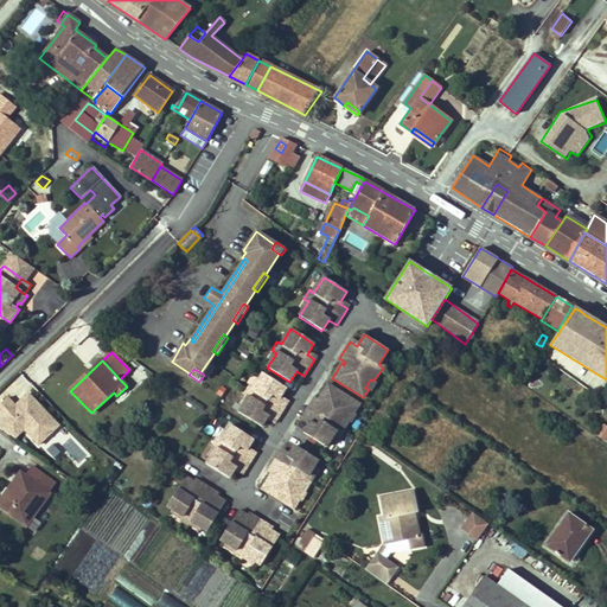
[(286,389),(262,374),(253,389),(249,387),(243,395),(248,398),(238,413),(261,427),(268,416),(275,421),(286,404),(279,400),(286,389)]
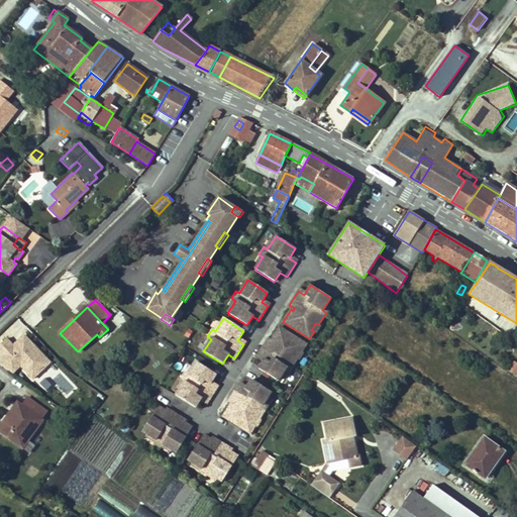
[(259,368),(278,380),(286,368),(290,370),(297,358),(295,356),(299,349),(302,350),(306,343),(280,327),(272,339),(274,340),(273,343),(268,339),(259,354),(265,357),(259,368)]
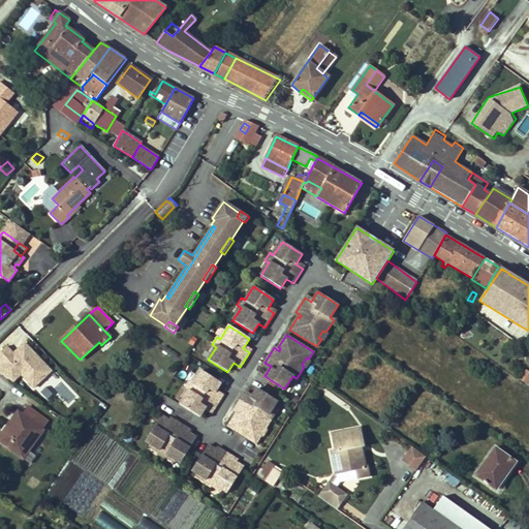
[(33,390),(53,370),(24,341),(13,351),(5,343),(0,348),(0,371),(12,383),(20,376),(33,390)]
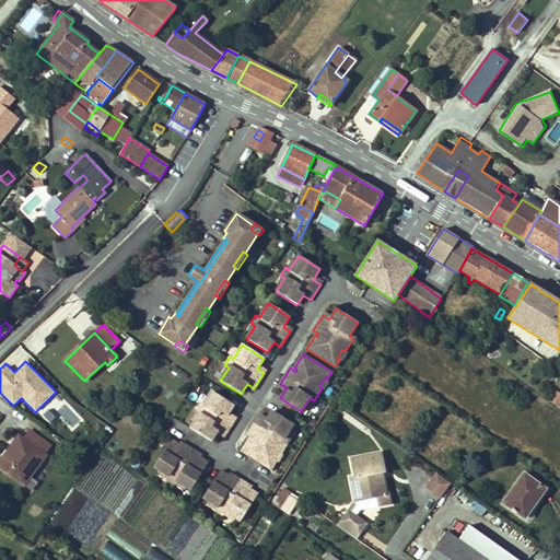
[(559,407),(559,394),(555,392),(549,401),(559,407)]
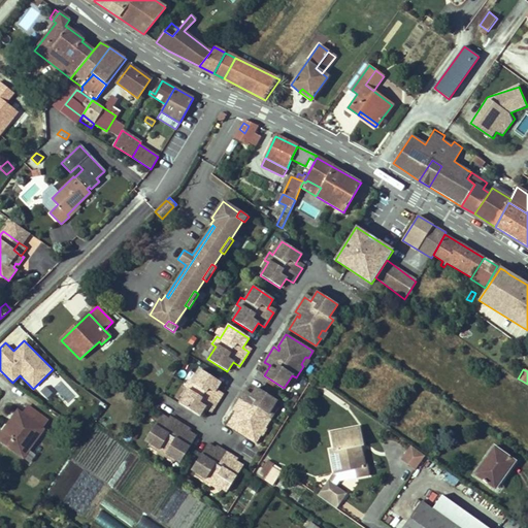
[(220,383),(200,370),(192,384),(188,381),(183,388),(187,391),(179,403),(199,417),(205,406),(211,411),(221,397),(213,392),(220,383)]
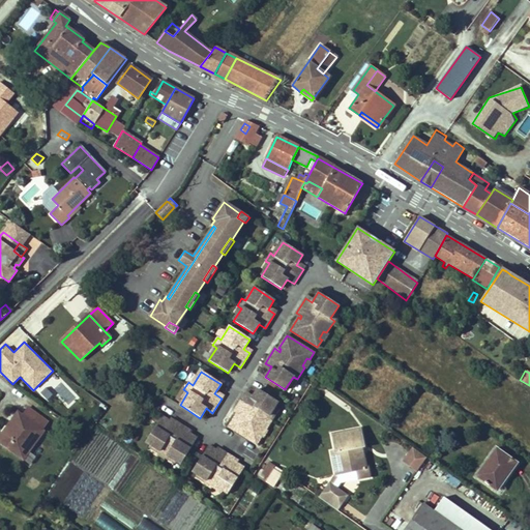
[(230,425),(257,443),(261,436),(259,434),(263,427),(266,429),(273,416),(270,414),(278,401),(258,388),(252,398),(245,393),(236,408),(241,412),(240,414),(238,412),(230,425)]
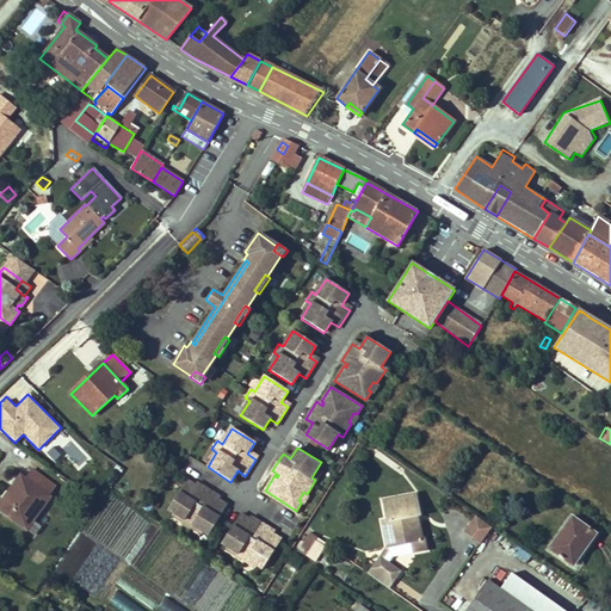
[(55,488),(32,471),(26,480),(49,497),(55,488)]
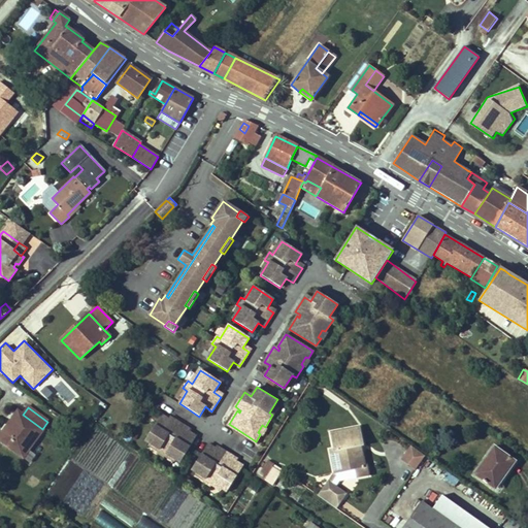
[(23,415),(18,410),(6,425),(11,429),(23,415)]
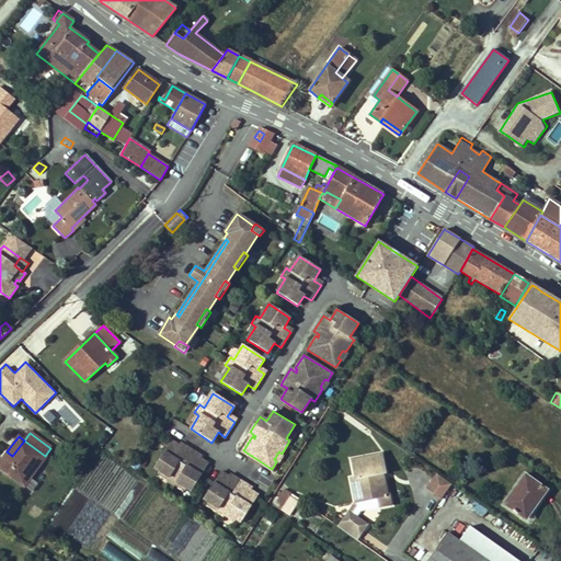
[(31,469),(35,472),(46,457),(45,456),(24,441),(12,456),(7,451),(0,460),(0,469),(19,483),(31,469)]
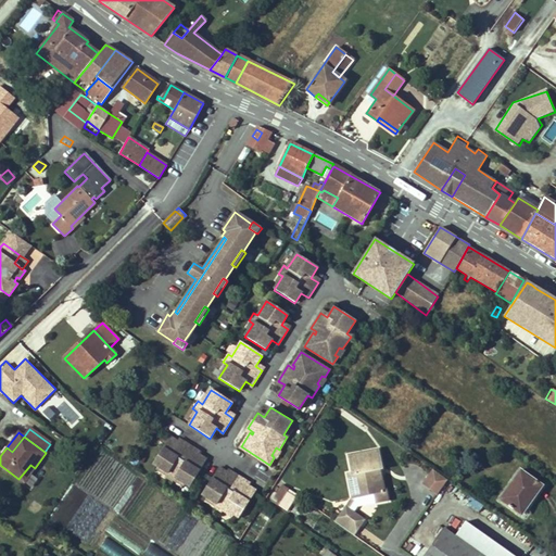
[(169,437),(152,464),(167,474),(165,478),(173,482),(175,478),(190,487),(206,459),(196,453),(198,451),(181,441),(180,443),(169,437)]
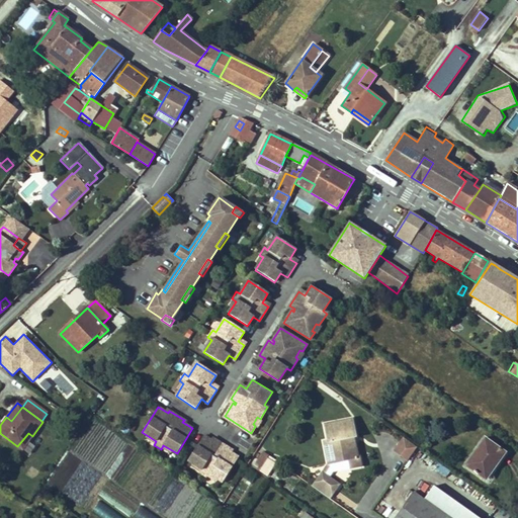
[(357,457),(356,447),(350,448),(349,443),(345,444),(344,439),(354,437),(355,437),(351,419),(325,424),(328,442),(325,442),(329,464),(349,460),(350,467),(361,466),(359,457),(357,457)]
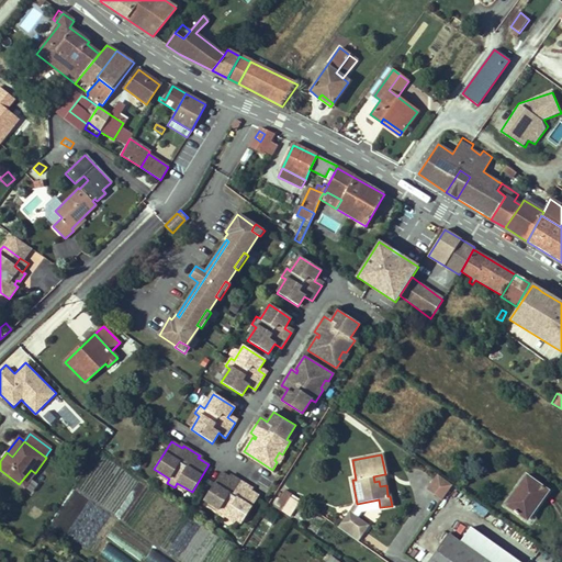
[(19,484),(24,489),(35,473),(31,470),(19,484)]
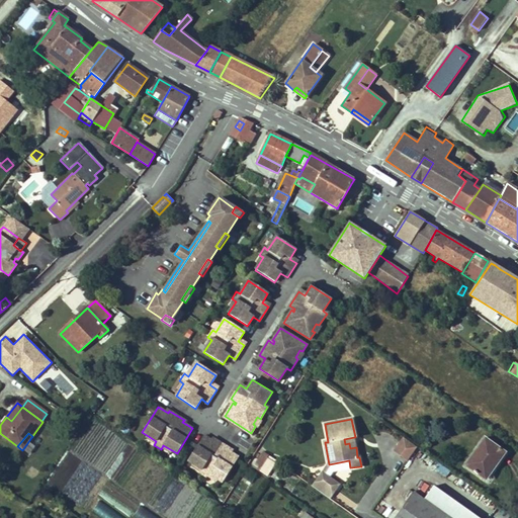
[(203,435),(188,460),(201,469),(199,473),(206,478),(209,473),(223,482),(239,456),(229,450),(230,447),(216,439),(213,441),(203,435)]
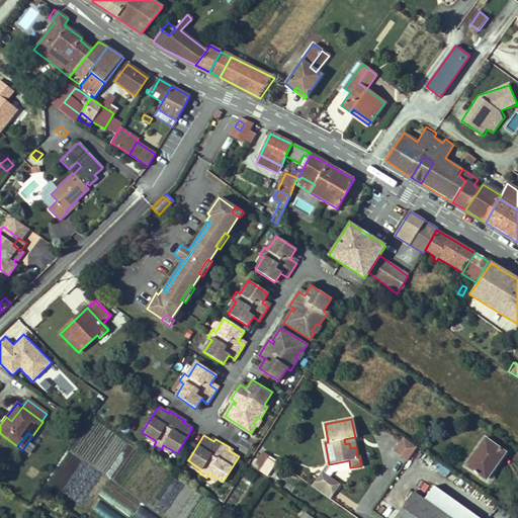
[(350,448),(356,447),(354,437),(344,439),(345,444),(349,443),(350,448)]
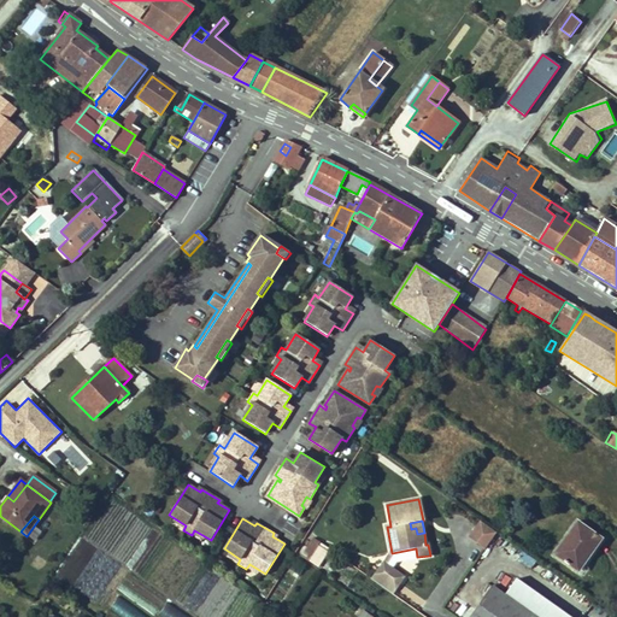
[(485,547),(495,533),(480,521),(469,536),(485,547)]
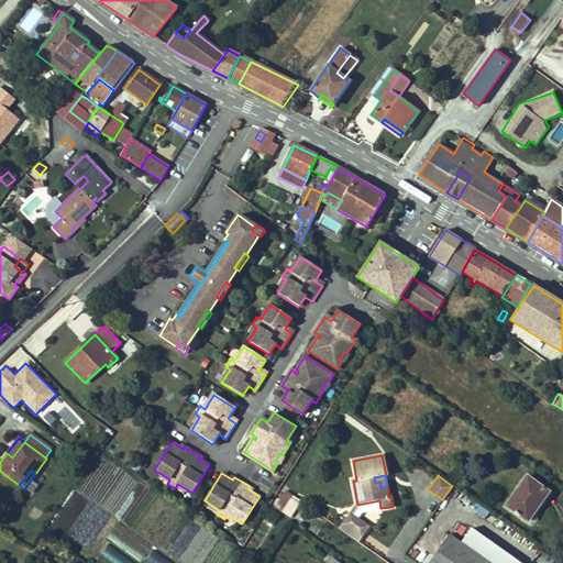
[(525,520),(534,506),(538,508),(549,493),(527,476),(505,506),(525,520)]
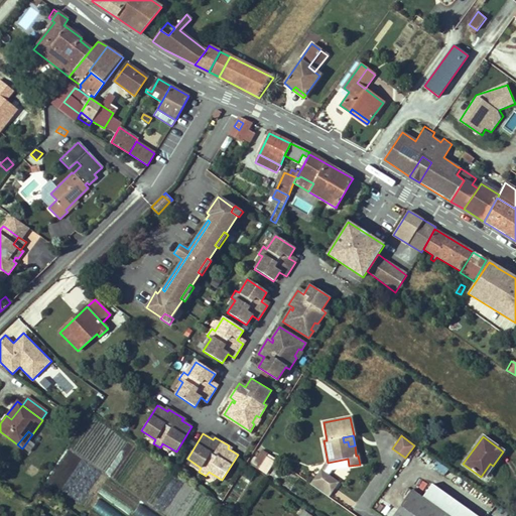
[(252,466),(258,470),(269,455),(263,452),(252,466)]
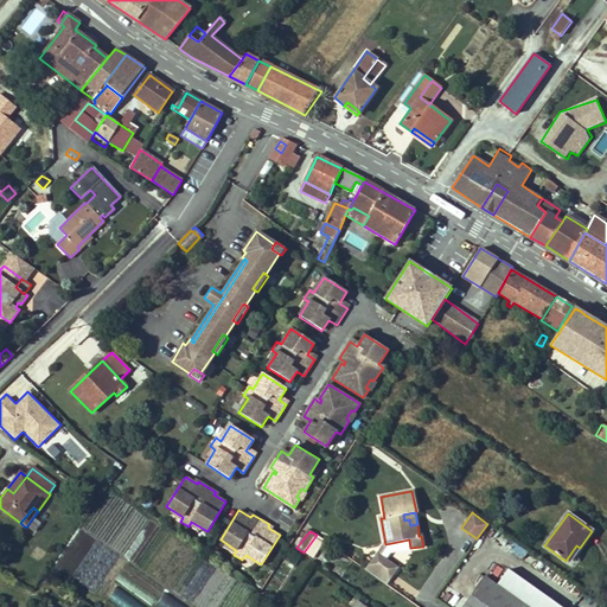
[(314,558),(325,544),(317,538),(306,553),(314,558)]
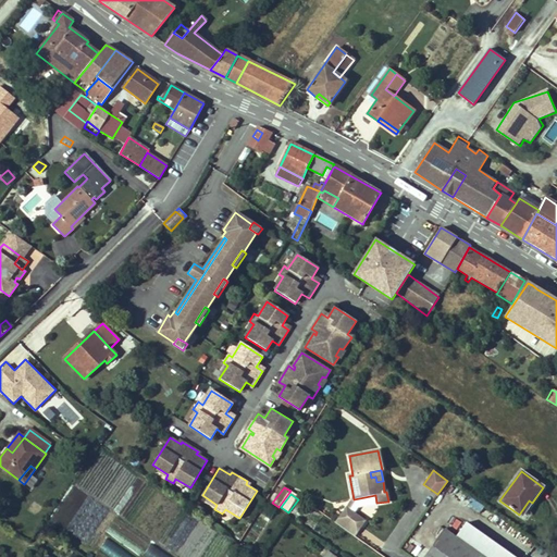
[(355,515),(359,507),(376,503),(375,495),(354,499),(344,516),(350,520),(355,515)]
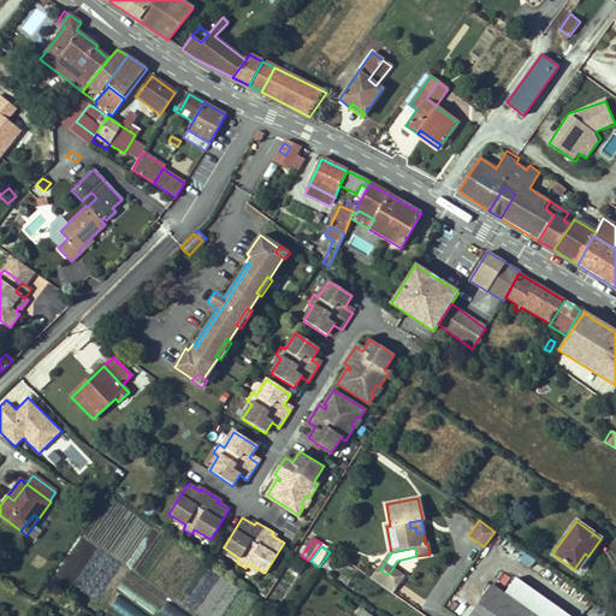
[(574,569),(578,572),(588,556),(585,554),(574,569)]
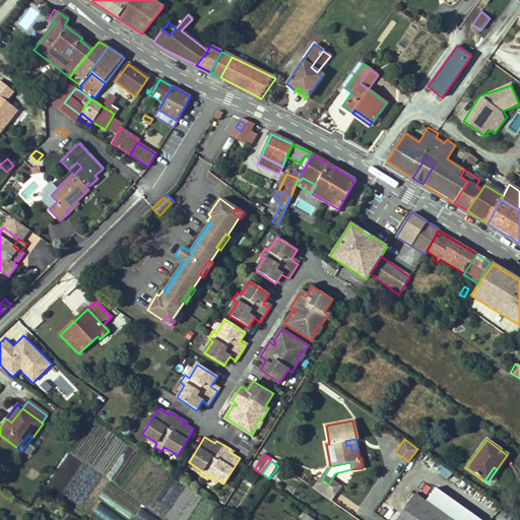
[(321,481),(315,490),(331,501),(340,488),(331,480),(327,485),(321,481)]
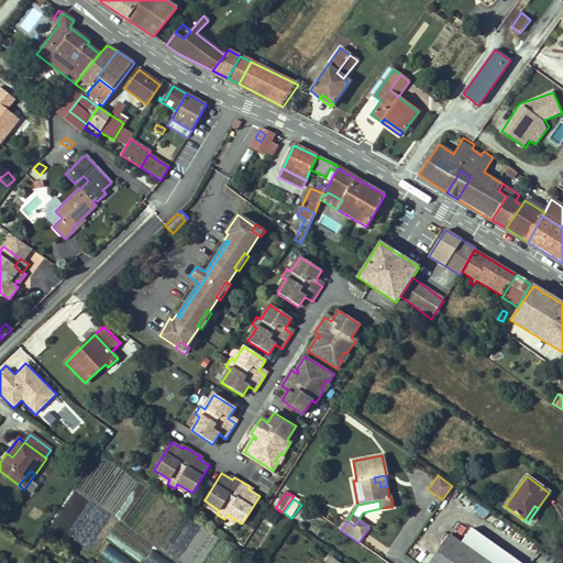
[(461,544),(486,562),(519,562),(472,529),(461,544)]
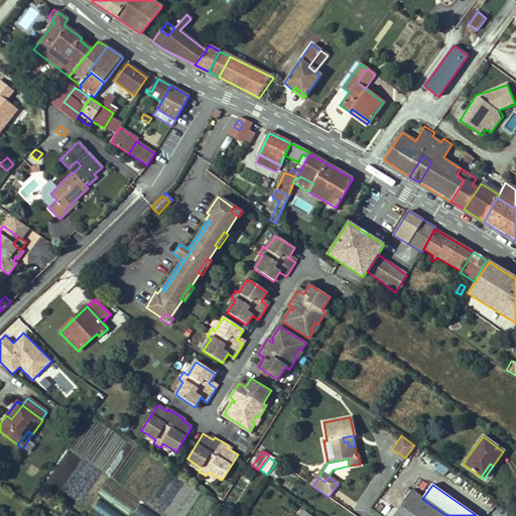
[(411,491),(393,515),(445,515),(422,499),(411,491)]
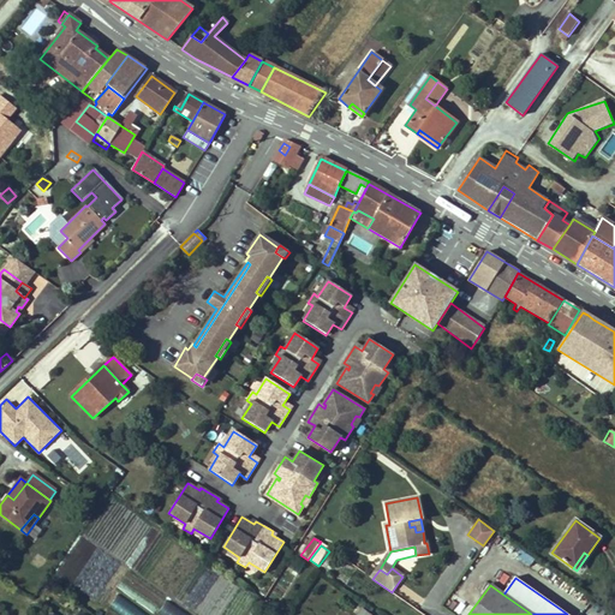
[(162,608),(169,614),(191,614),(185,610),(181,614),(167,602),(162,608)]
